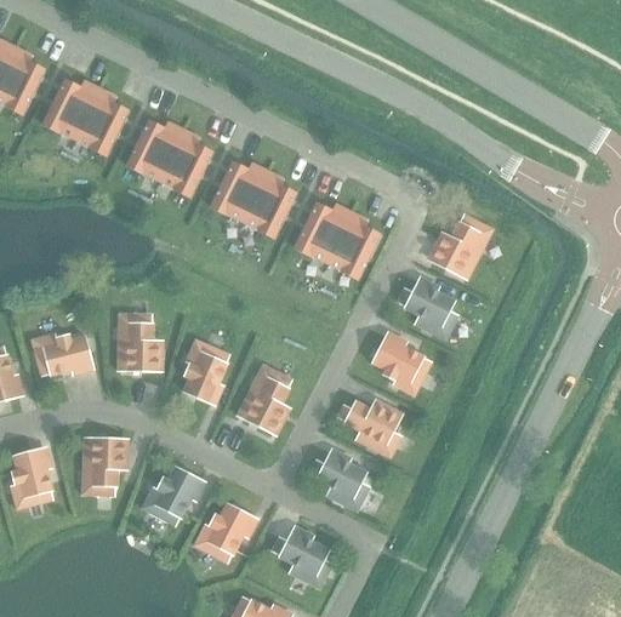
[(0,84),(17,51),(0,41),(0,84)]
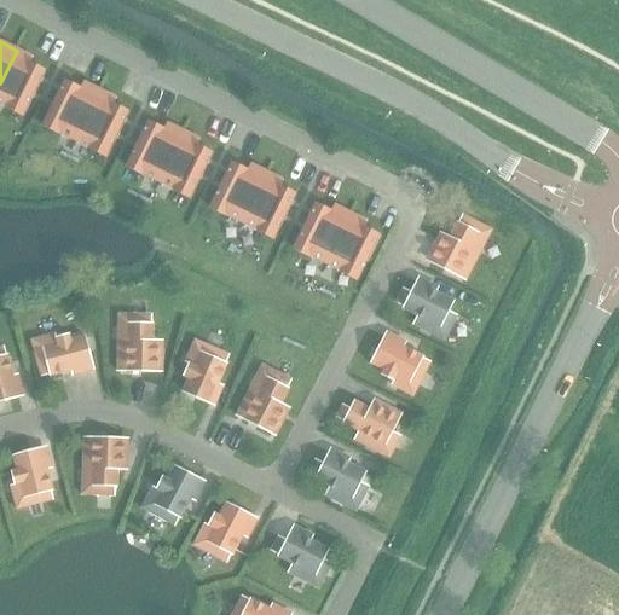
[(17,51),(0,83),(0,94),(27,109),(48,67),(17,51)]
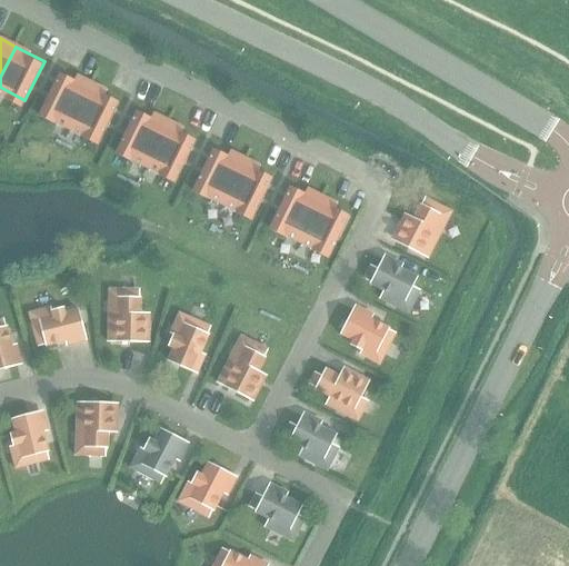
[(72,125),(92,85),(65,70),(45,110),(72,125)]
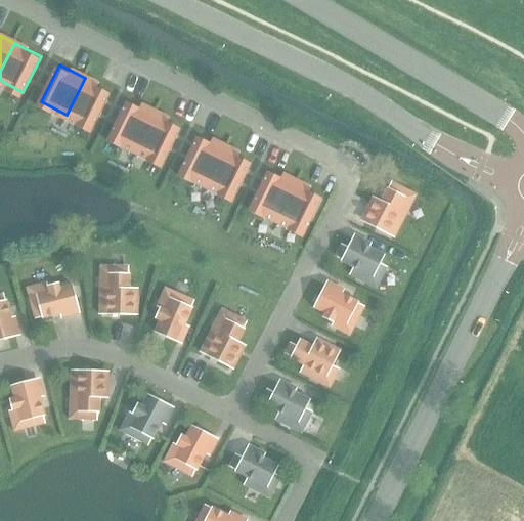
[(85,78),(67,115),(93,128),(112,91),(85,78)]
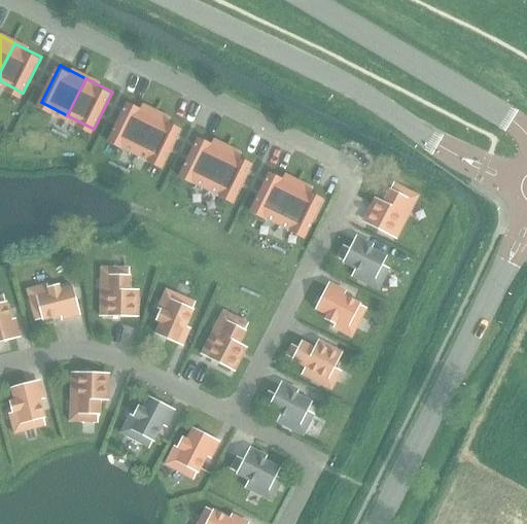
[(140,149),(159,113),(132,100),(113,136),(140,149)]
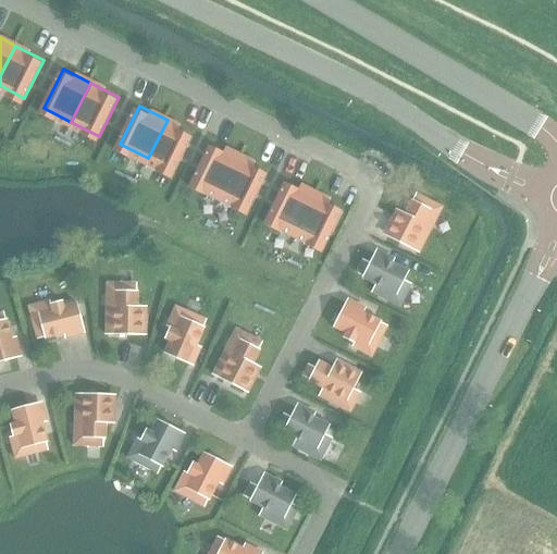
[(168,120),(148,158),(175,172),(195,134),(168,120)]
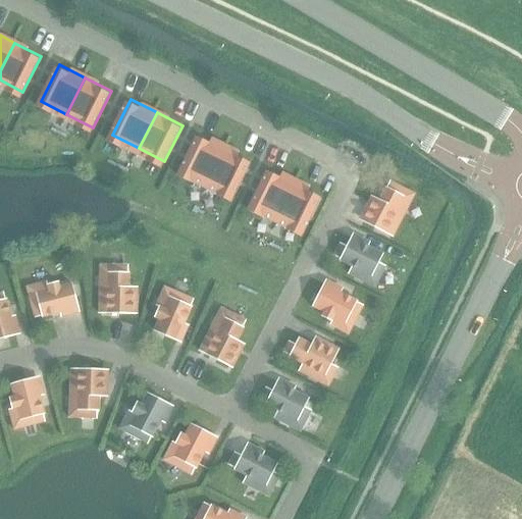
[(205,182),(223,145),(198,132),(178,168),(205,182)]
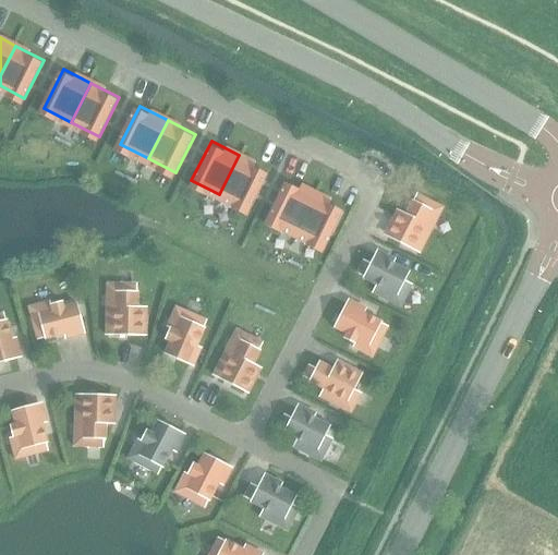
[(239,155),(219,194),(246,208),(266,169),(239,155)]
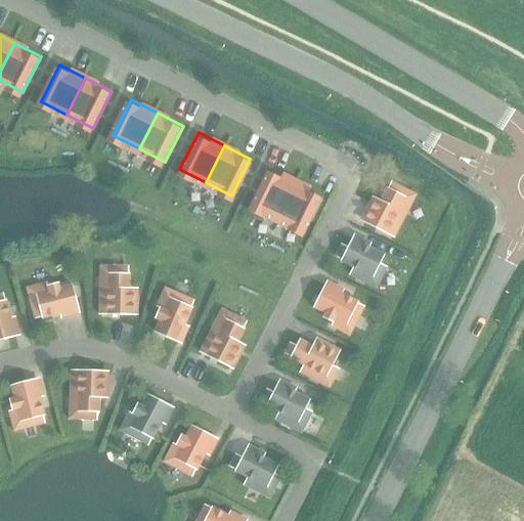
[(275,219),(294,182),(268,169),(250,205),(275,219)]
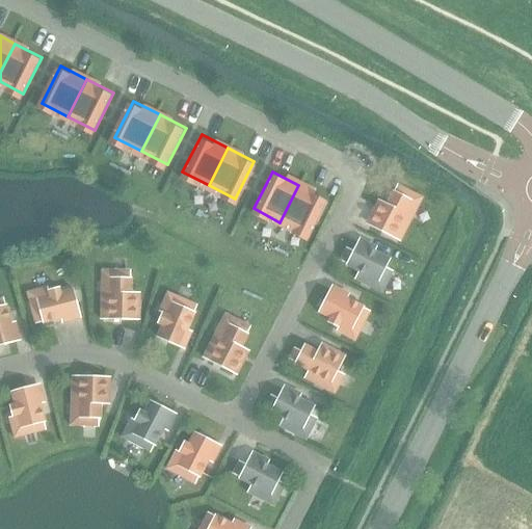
[(409,199),(413,190),(397,182),(393,189),(392,189),(384,202),(381,200),(369,222),(400,238),(407,225),(403,222),(408,212),(405,210),(410,199),(409,199)]
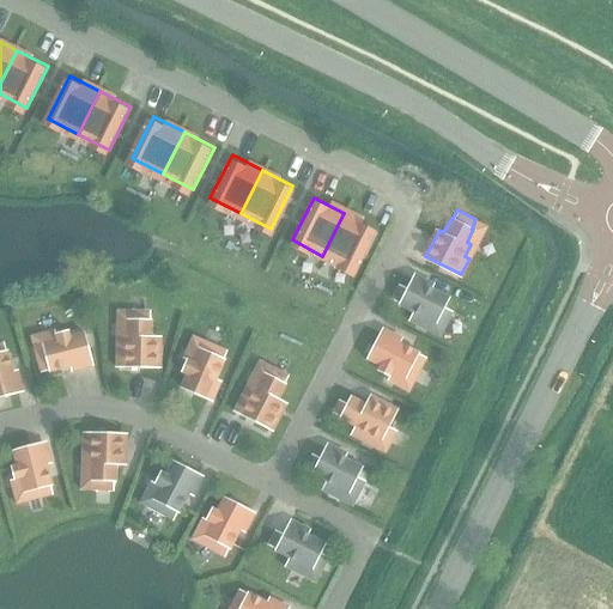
[(344,213),(322,256),(353,270),(375,229),(344,213)]
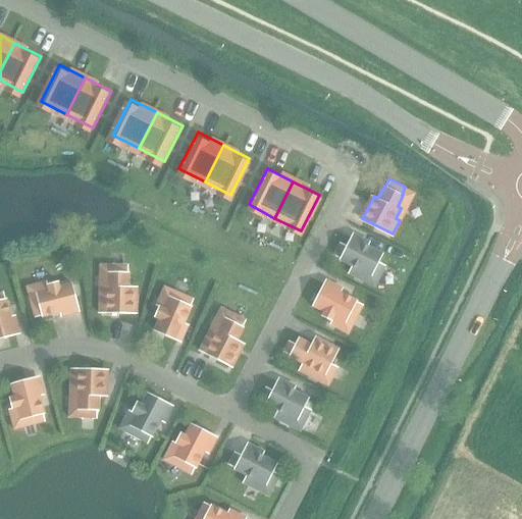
[(340,258),(370,273),(381,251),(351,236),(340,258)]
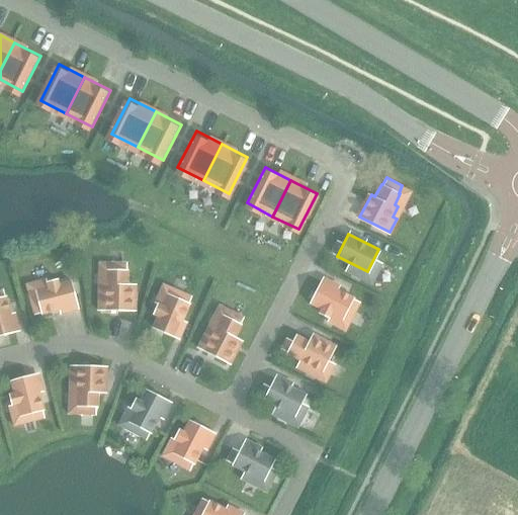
[(127,269),(125,269),(125,261),(107,261),(107,268),(106,268),(106,281),(102,280),(101,292),(97,292),(97,308),(131,309),(131,283),(126,283),(127,269)]
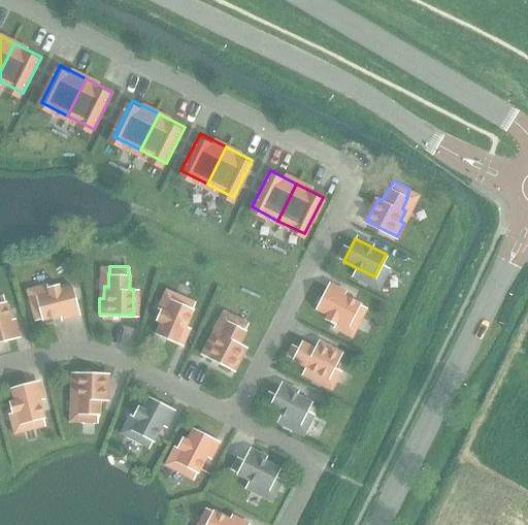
[(71,285),(60,288),(59,284),(46,287),(47,290),(36,293),(42,318),(77,308),(71,285)]
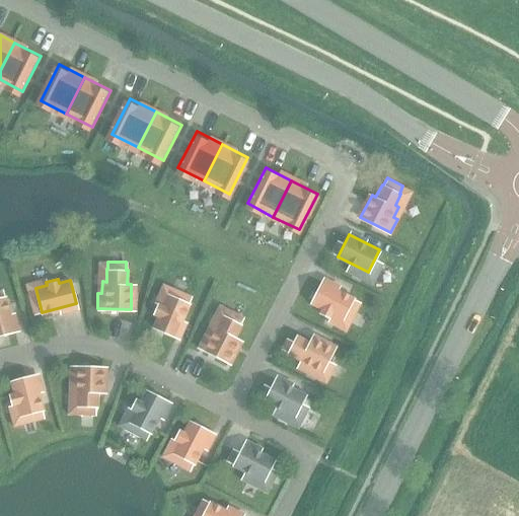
[(331,313),(342,318),(354,296),(321,280),(310,302),(321,308),(319,311),(329,316),(331,313)]
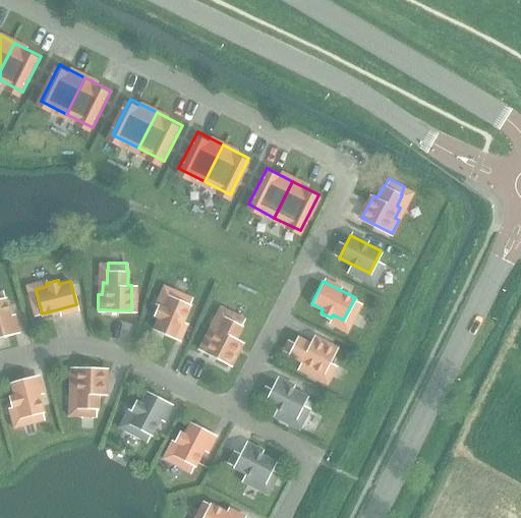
[(153,327),(176,337),(190,304),(167,294),(162,305),(159,303),(154,314),(158,317),(153,327)]
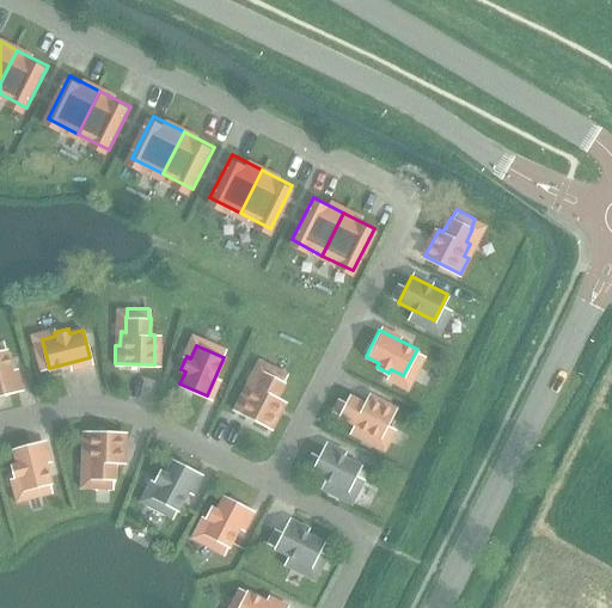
[(0,393),(18,388),(7,348),(0,349),(0,393)]
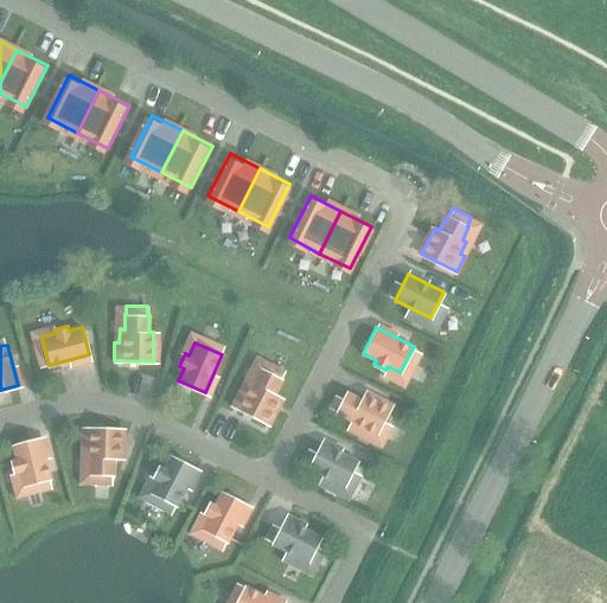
[(280,378),(285,370),(266,360),(261,369),(260,367),(254,380),(249,378),(243,390),(238,387),(230,404),(264,422),(279,396),(274,393),(281,378),(280,378)]
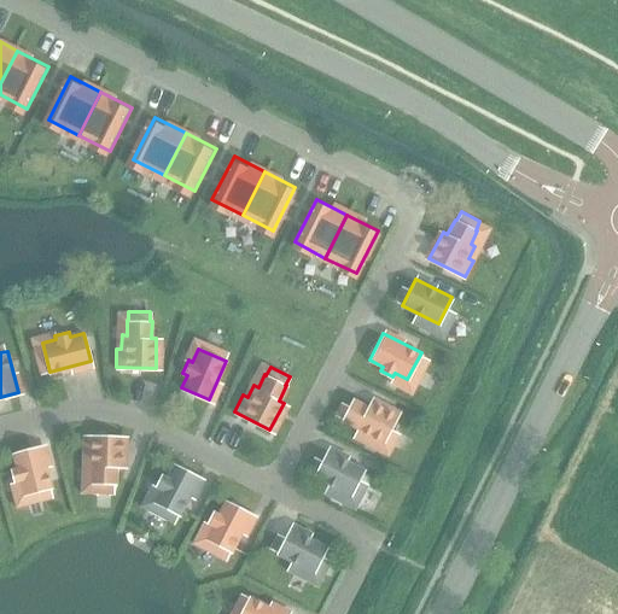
[(371,401),(368,405),(354,397),(342,420),(384,440),(397,414),(371,401)]
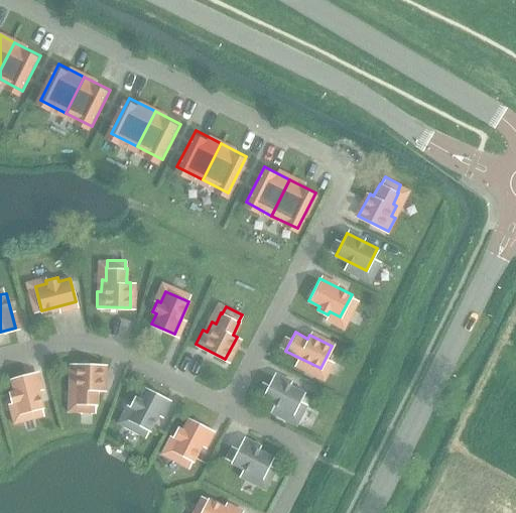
[(97,388),(101,389),(102,364),(69,363),(69,378),(73,378),(72,390),(76,390),(76,402),(77,402),(77,410),(95,410),(95,402),(97,402),(97,388)]
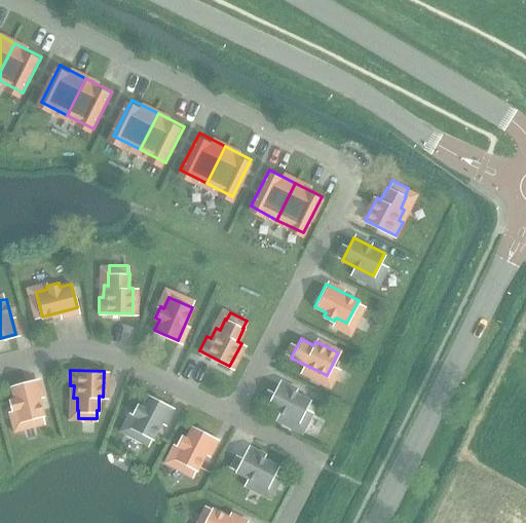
[(20,420),(43,414),(35,379),(10,385),(13,397),(9,398),(12,409),(16,408),(20,420)]
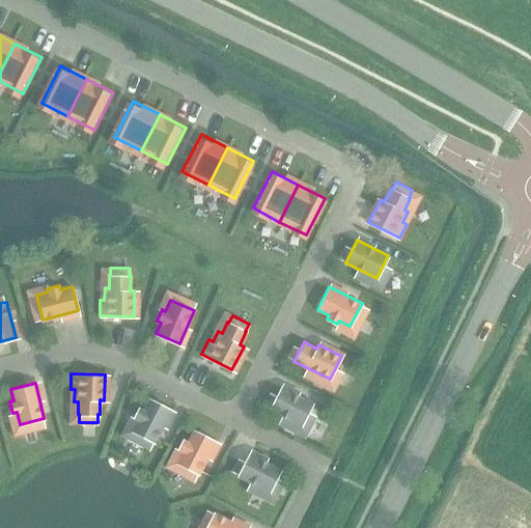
[(270,409),(301,425),(312,403),(281,386),(270,409)]
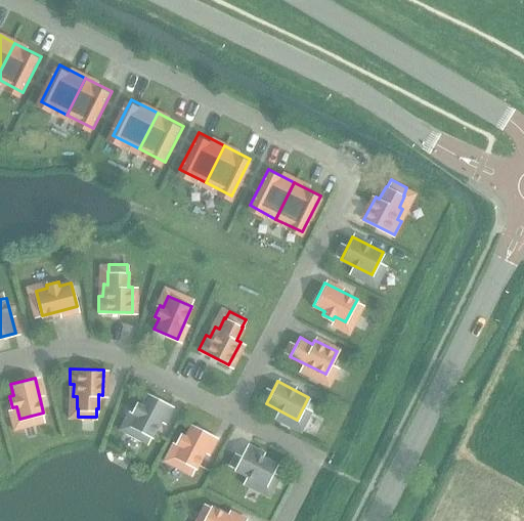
[(153,436),(169,404),(146,392),(141,403),(137,401),(132,411),(135,414),(130,424),(153,436)]
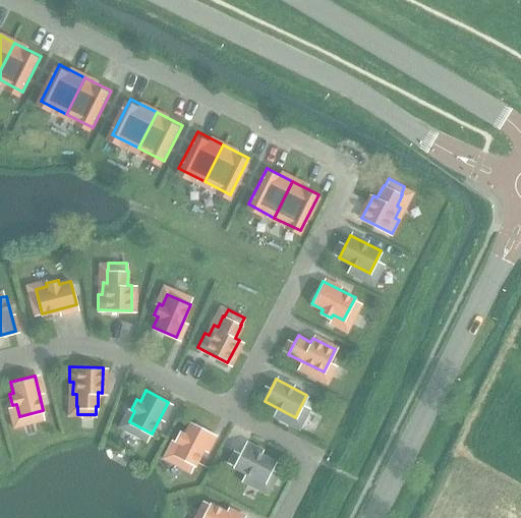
[(195,464),(212,433),(189,421),(183,432),(180,429),(175,441),(178,442),(173,453),(195,464)]
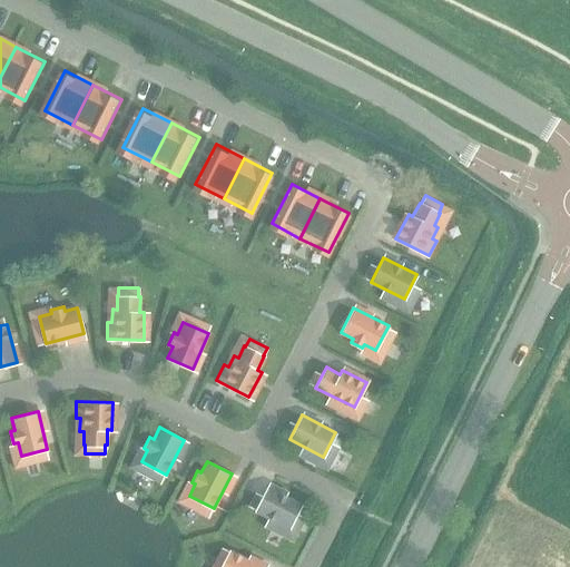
[(255,510),(290,528),(302,504),(268,486),(255,510)]
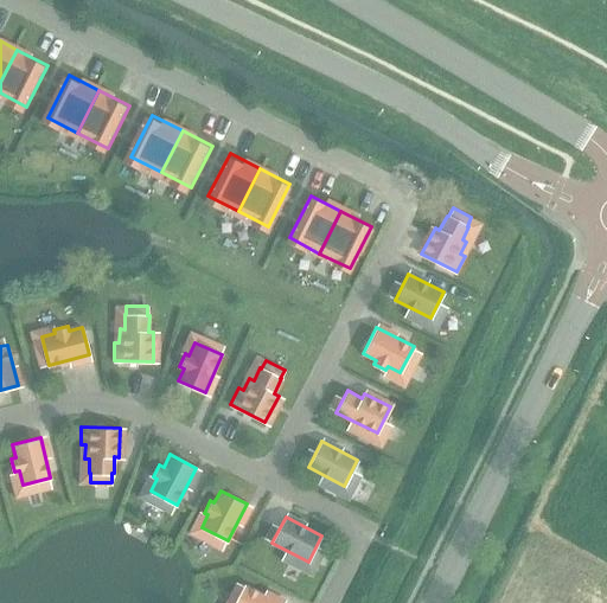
[(281,602),(246,584),(235,602),(281,602)]
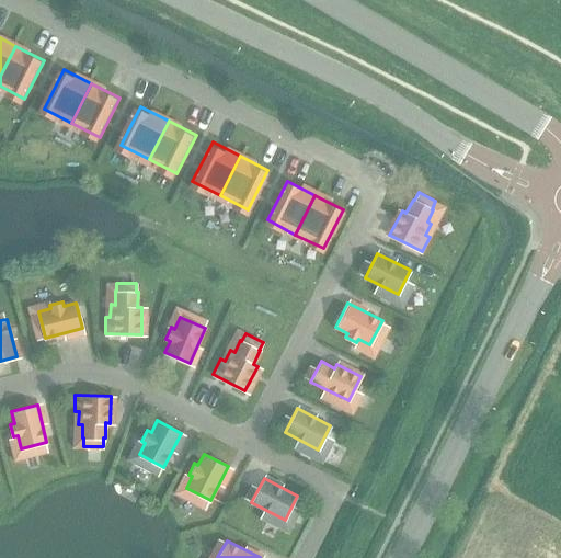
All buildings are outlined.
